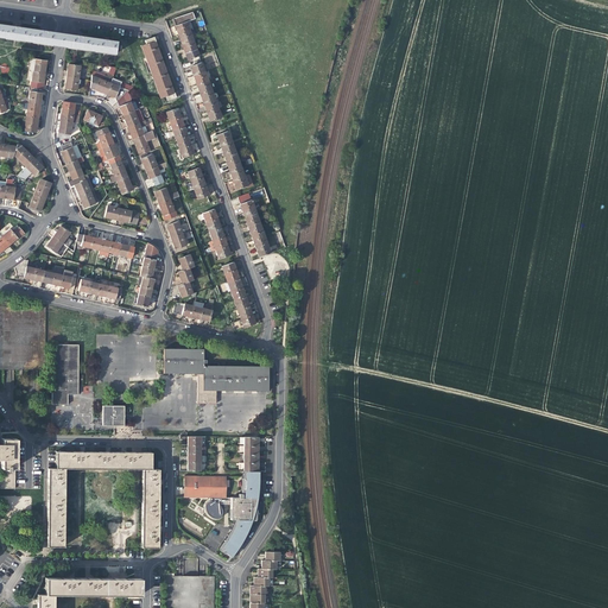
[(176,27),(178,36),(189,31),(185,23),(195,19),(191,12),(172,19),(176,27)]
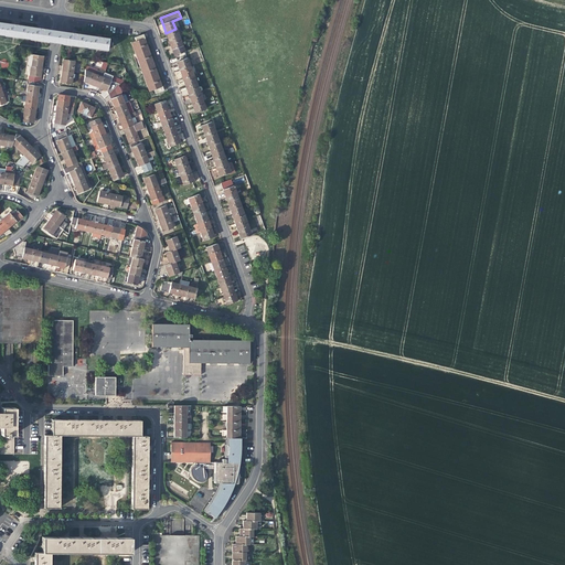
[(13,24),(2,23),(1,35),(25,39),(28,27),(17,25),(17,24),(16,24),(13,24)]
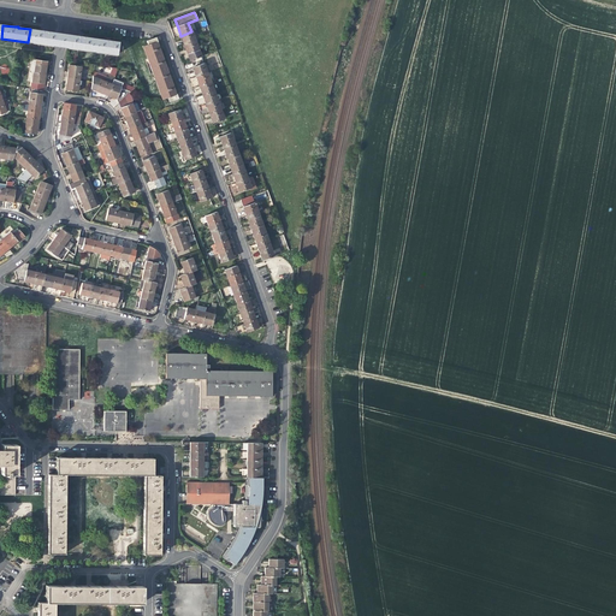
[(42,31),(30,29),(28,42),(52,46),(54,33),(53,33),(46,31),(43,30),(42,30),(42,31)]
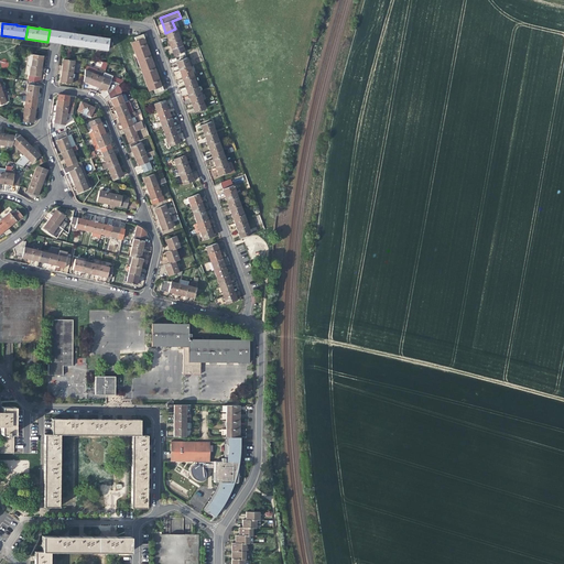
[(167,38),(169,42),(179,38),(175,29),(165,33),(167,38)]
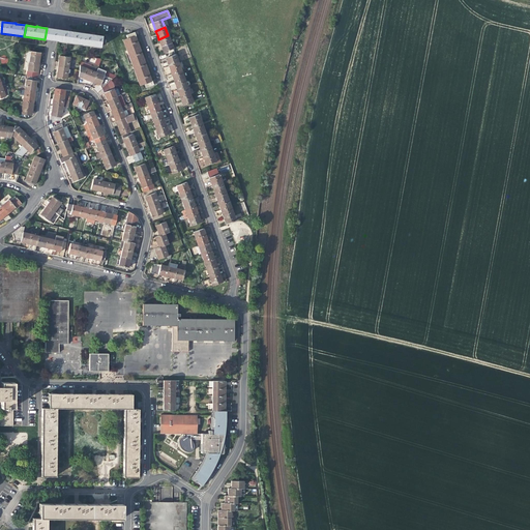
[(52,40),(58,41),(60,30),(53,28),(49,28),(47,28),(45,39),(52,40)]
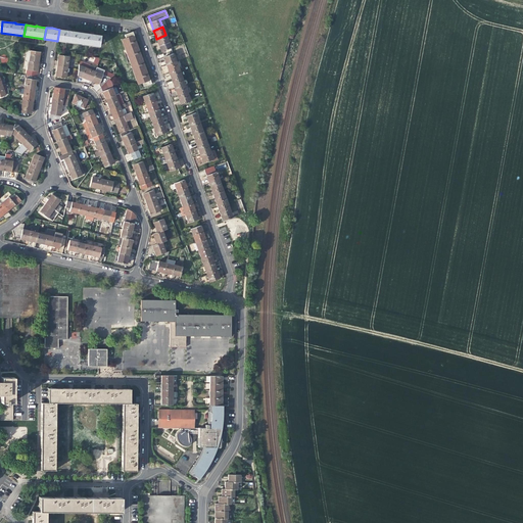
[(57,41),(78,44),(80,33),(69,32),(69,31),(67,31),(66,31),(59,30),(57,41)]
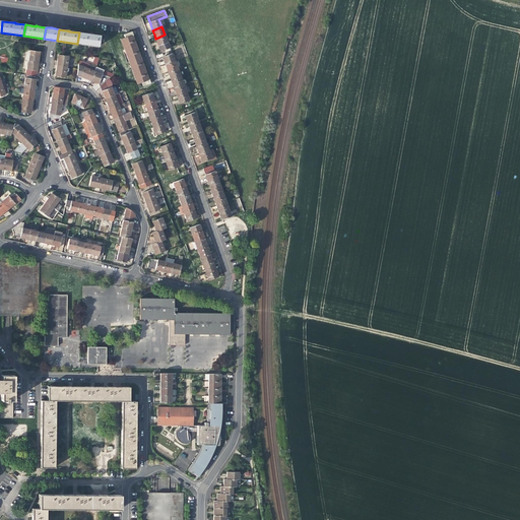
[(121,40),(128,62),(140,57),(135,45),(132,36),(133,36),(131,31),(123,35),(125,38),(121,40)]
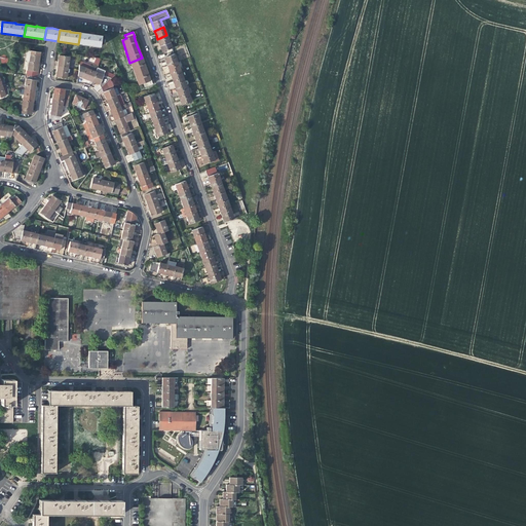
[(89,35),(80,33),(78,44),(99,47),(101,35),(100,35),(100,36),(94,35),(91,34),(89,34),(89,35)]
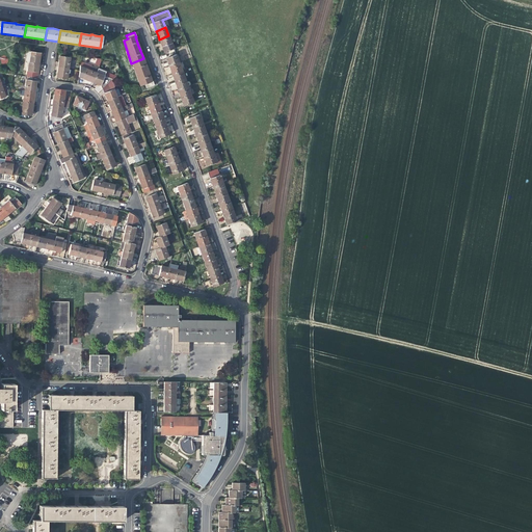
[(174,49),(168,35),(159,40),(161,46),(163,53),(174,49)]
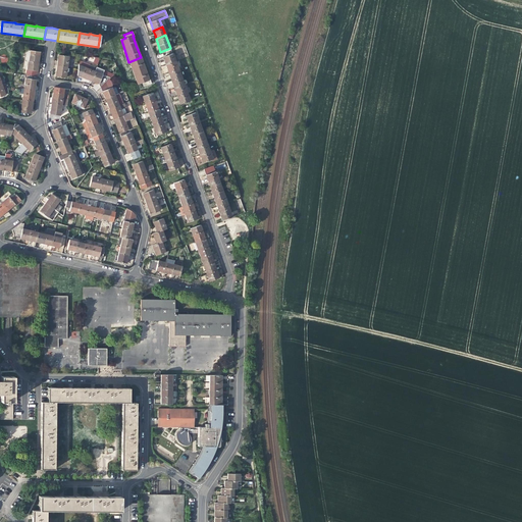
[(24,61),(25,61),(28,61),(38,63),(39,58),(39,52),(27,50),(24,61)]
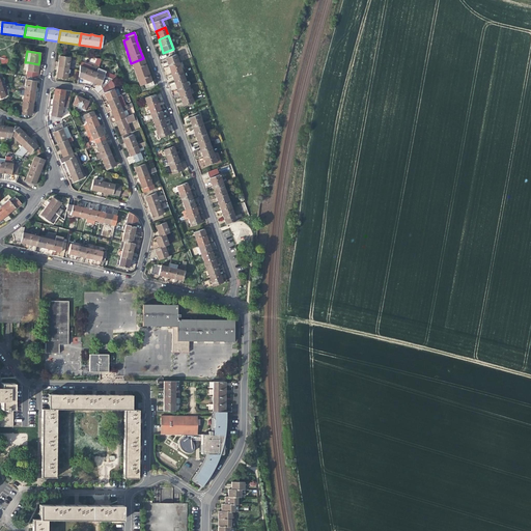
[(167,62),(168,66),(177,62),(175,55),(166,58),(167,62)]
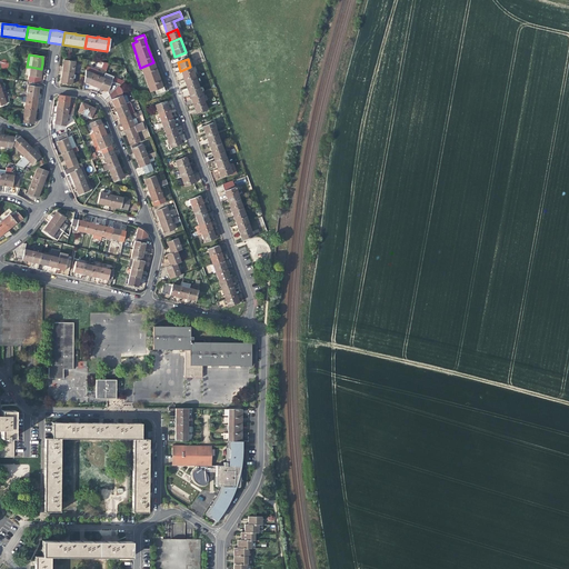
[(107,70),(109,65),(98,60),(96,66),(107,70)]
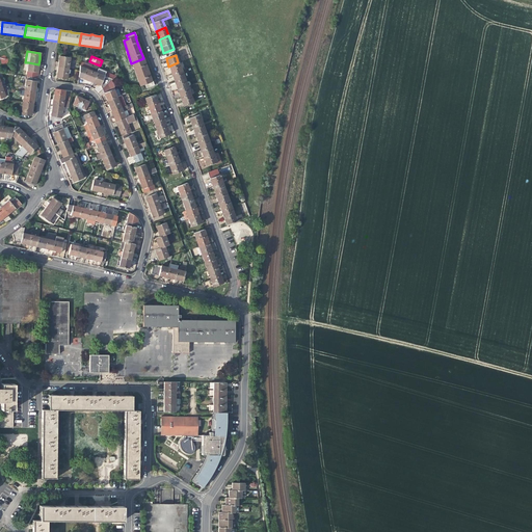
[(58,61),(57,68),(68,70),(70,58),(59,57),(58,61)]
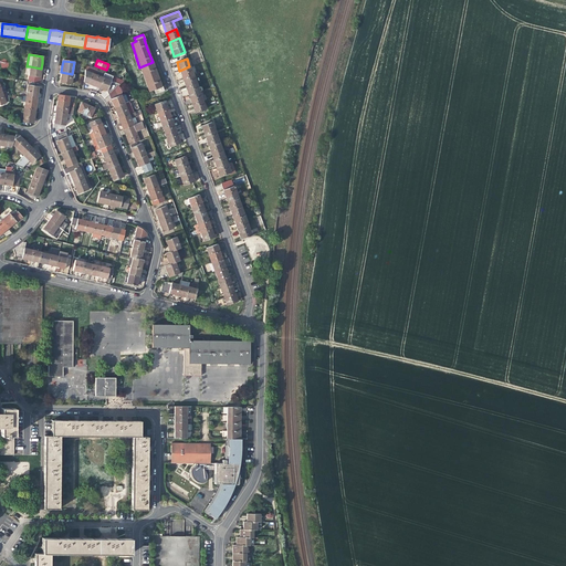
[(158,77),(153,62),(139,67),(148,91),(154,90),(155,94),(163,91),(161,86),(160,86),(158,77)]
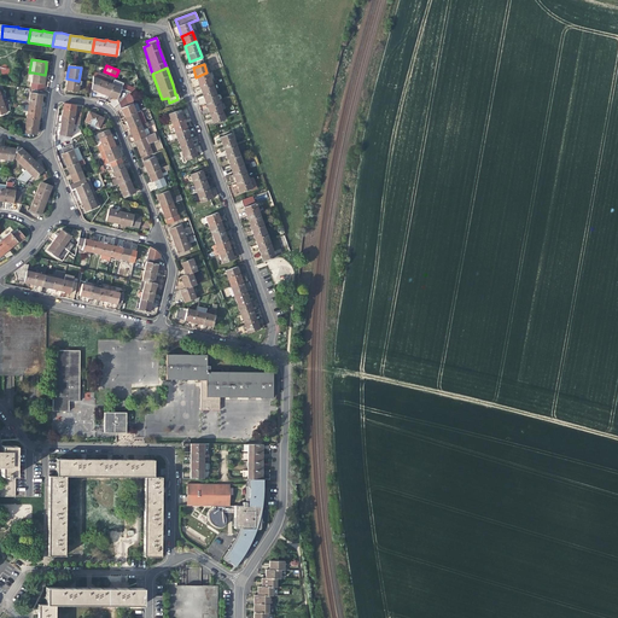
[(44,82),(45,75),(33,73),(33,77),(30,89),(42,91),(44,82)]
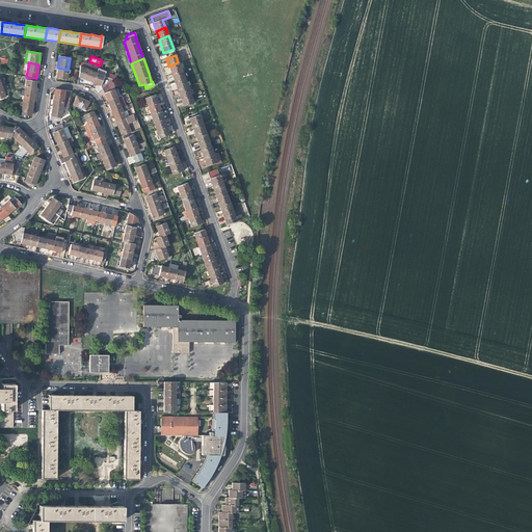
[(181,71),(178,62),(168,67),(169,69),(171,74),(181,71)]
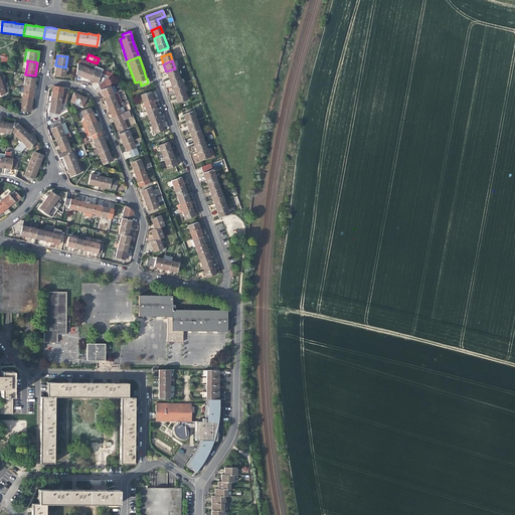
[(81,76),(90,79),(94,70),(95,66),(89,64),(88,68),(76,64),(75,74),(81,76)]
